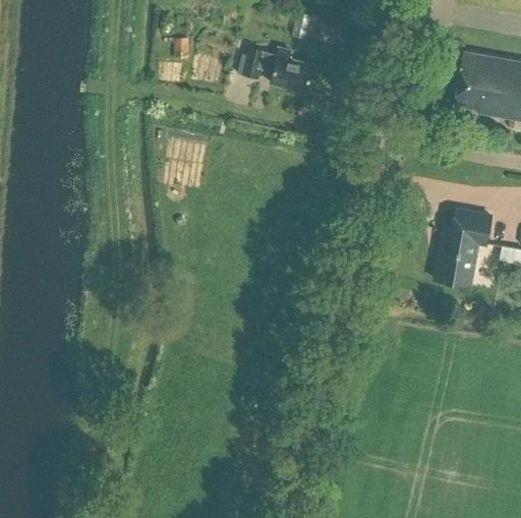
[(188,60),(188,41),(175,41),(175,60),(188,60)]
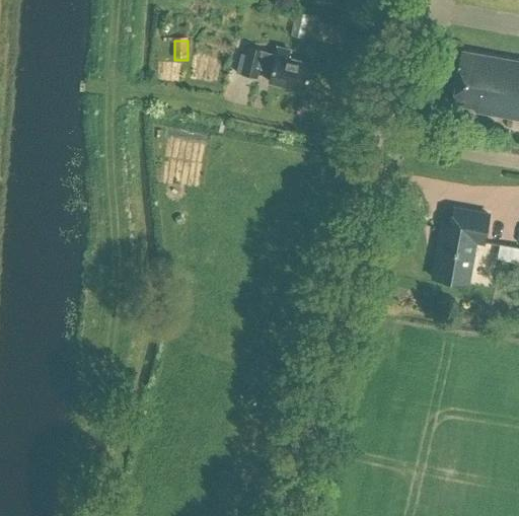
[(240,76),(257,80),(261,70),(256,69),(262,52),(247,49),(240,76)]
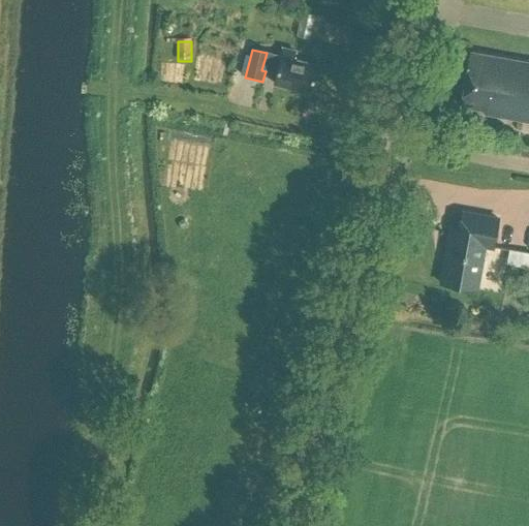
[(282,50),(274,85),(310,94),(316,67),(293,61),(296,54),(282,50)]
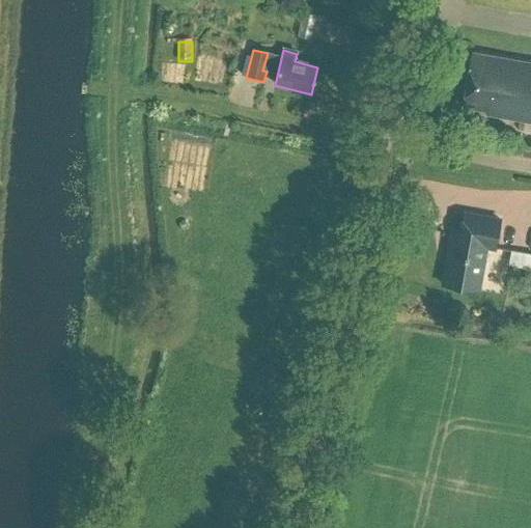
[(463,108),(484,112),(484,115),(530,123),(530,64),(472,54),(463,108)]
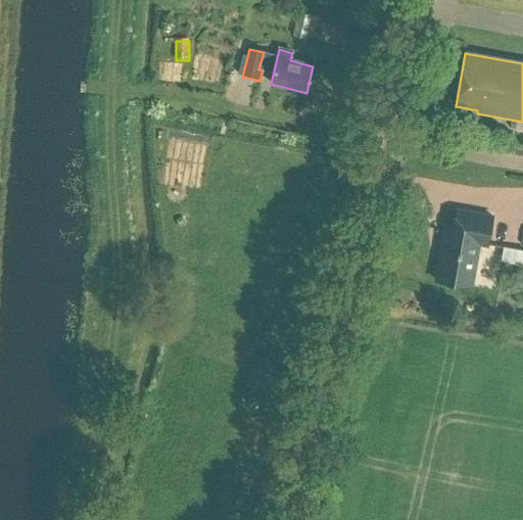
[(444,234),(436,282),(471,288),(479,245),(488,247),(493,219),(457,211),(453,235),(444,234)]
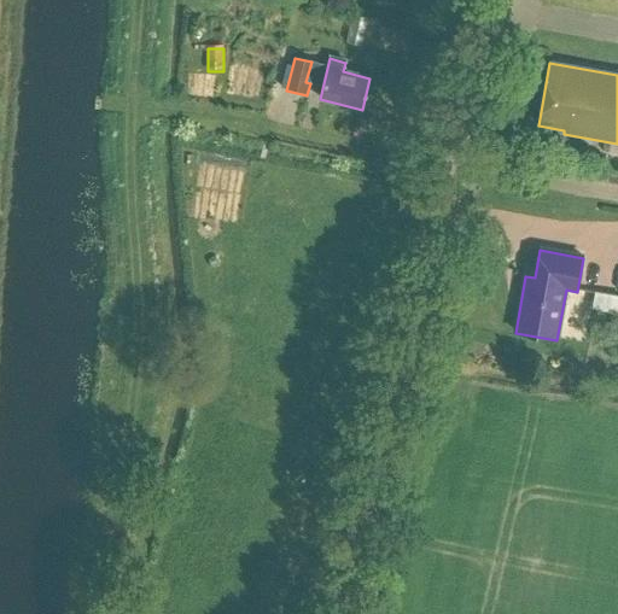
[(592,310),(617,314),(617,294),(594,292),(592,310)]
